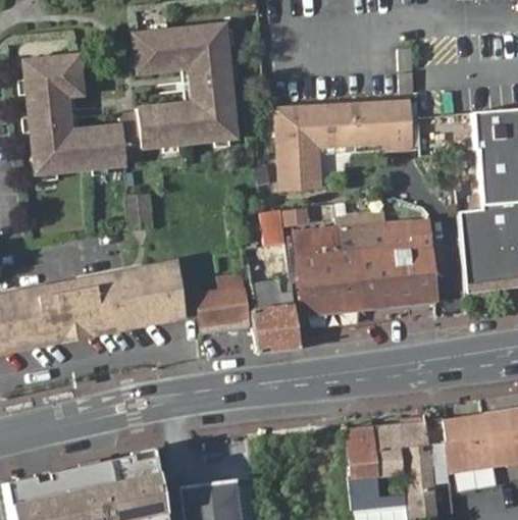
[(83,51),(22,58),(35,176),(128,166),(130,173),(146,171),(144,150),(241,139),(225,20),(134,33),(140,74),(188,67),(191,100),(138,107),(139,113),(134,114),(122,115),(123,121),(75,125),(72,97),(87,95),(83,51)]
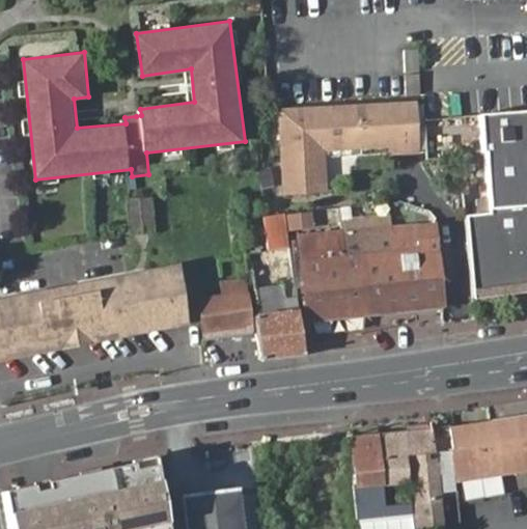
[(398,48),(400,71),(418,68),(417,46),(398,48)]
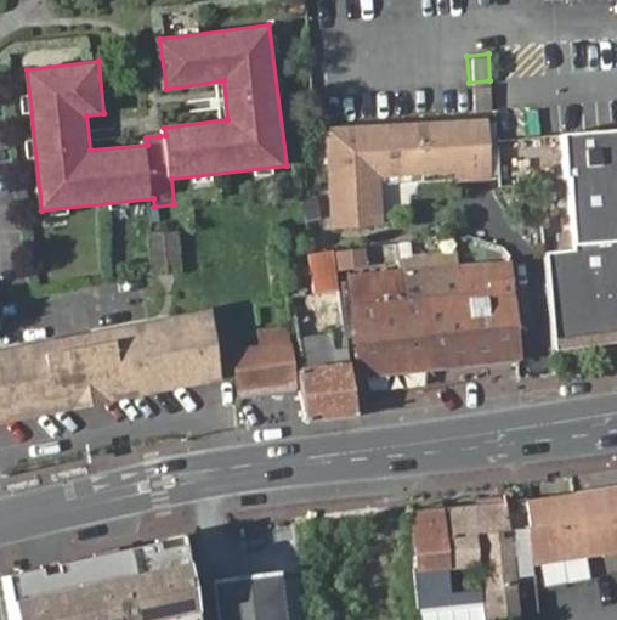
[(469,90),(469,106),(491,106),(491,89),(469,90)]
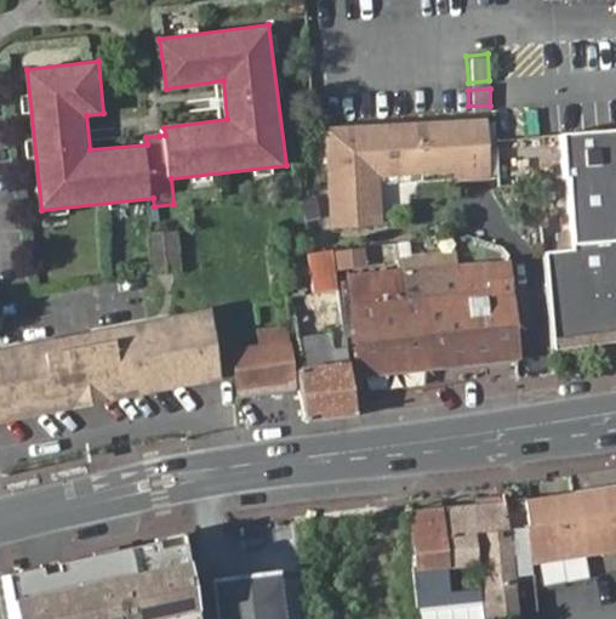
[(334,130),(341,226),(383,223),(380,168),(466,162),(467,181),(492,180),(488,123),(484,121),(334,130)]
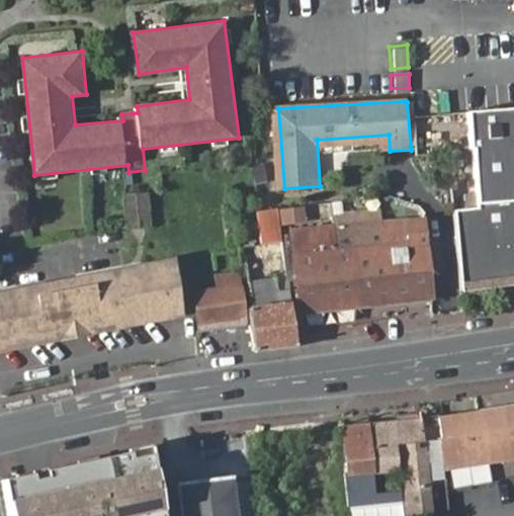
[(458,209),(462,290),(513,284),(513,107),(419,115),(420,154),(474,148),(479,209),(458,209)]
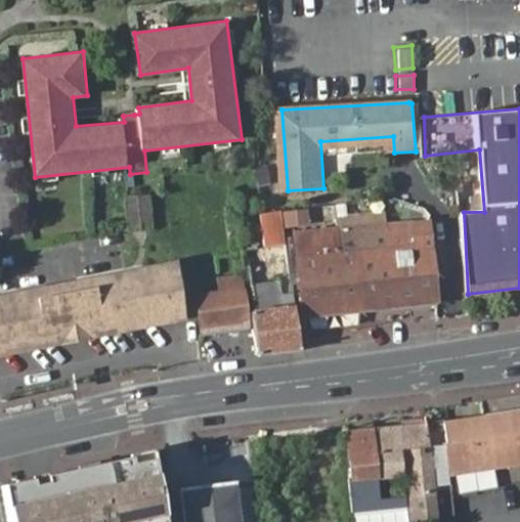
[(135,198),(138,230),(159,228),(156,196),(135,198)]
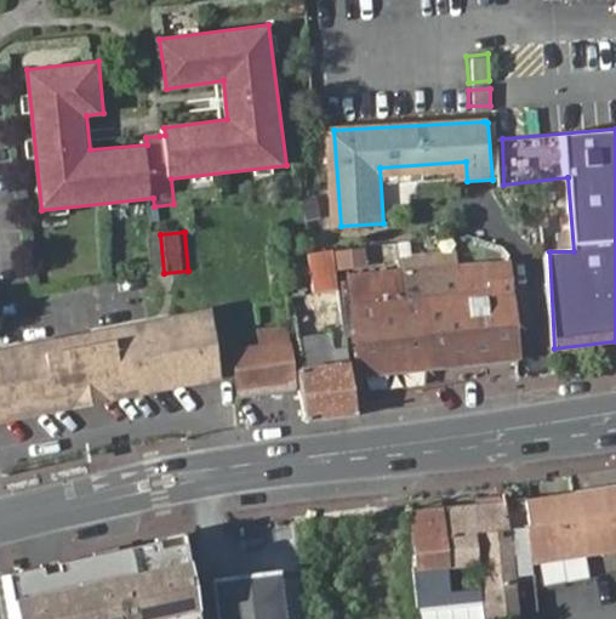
[(520,359),(512,266),(461,270),(460,254),(401,260),(401,272),(374,274),(374,277),(358,278),(361,311),(364,311),(369,376),(520,359)]
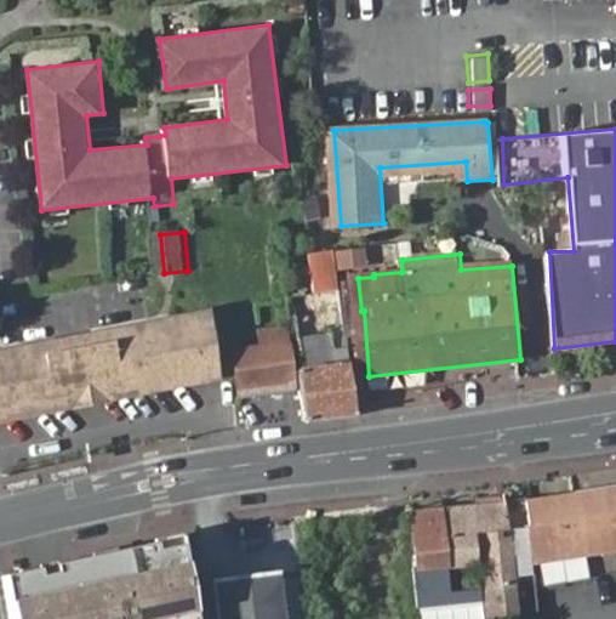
[(221,311),(95,336),(107,396),(228,372),(221,311)]
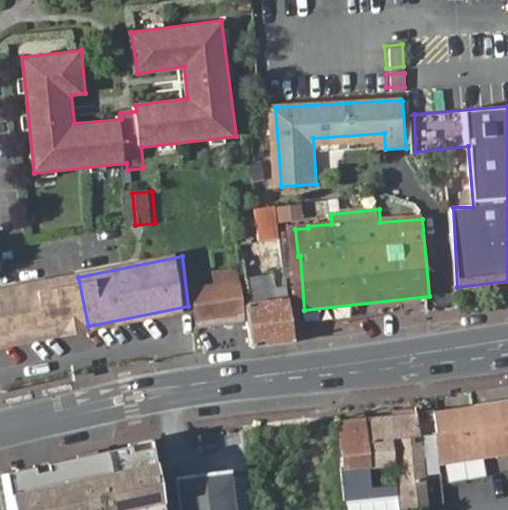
[(78,277),(54,281),(64,331),(88,326),(78,277)]
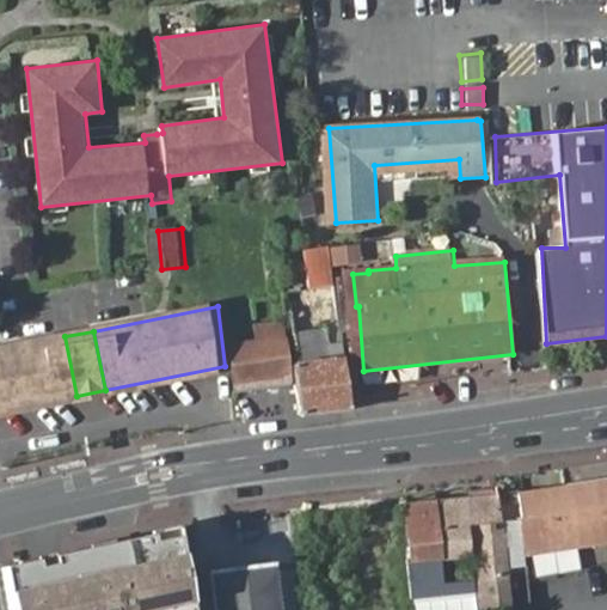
[(65,336),(0,348),(0,410),(77,396),(65,336)]
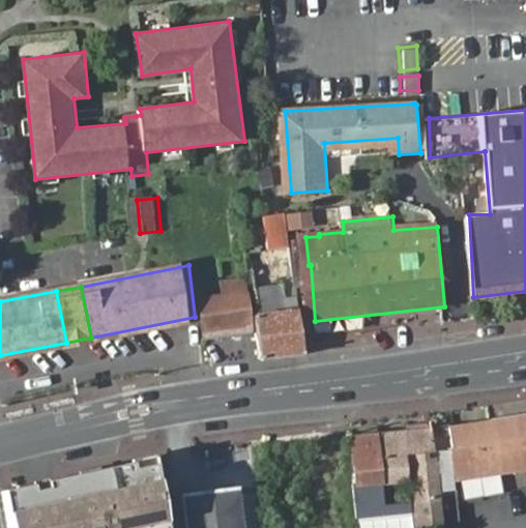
[(205,298),(209,329),(255,322),(250,291),(205,298)]
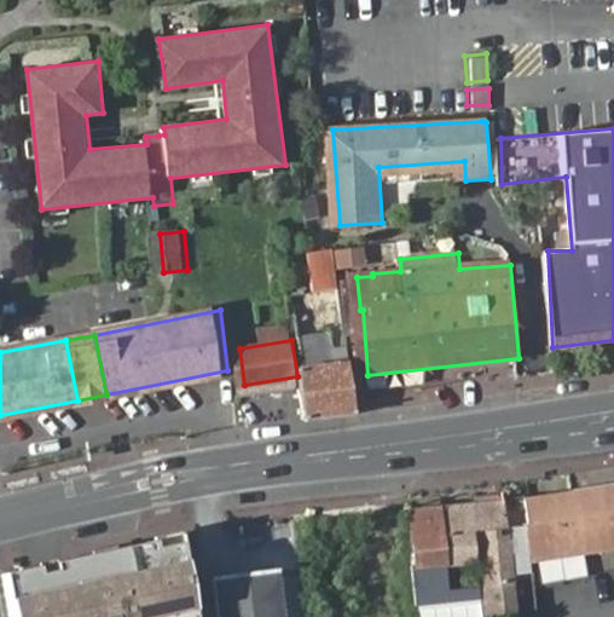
[(353,364),(302,369),(307,421),(358,416),(353,364)]
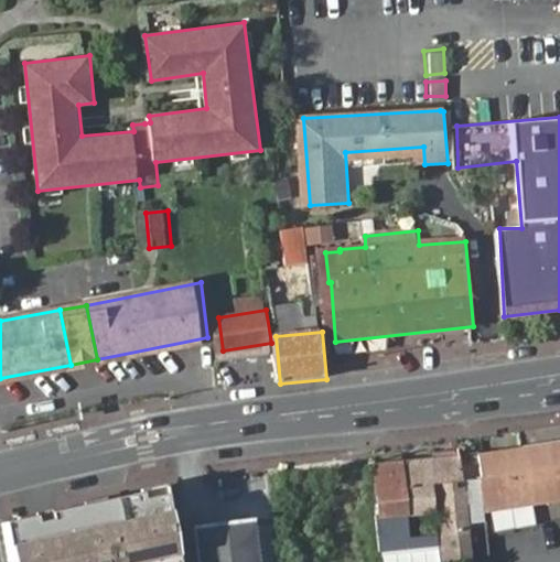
[(271,343),(223,350),(226,364),(273,355),(271,343)]
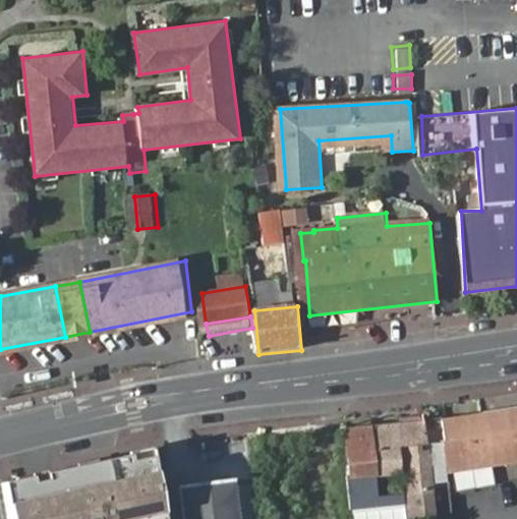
[(516,407),(449,417),(455,469),(516,459),(516,407)]
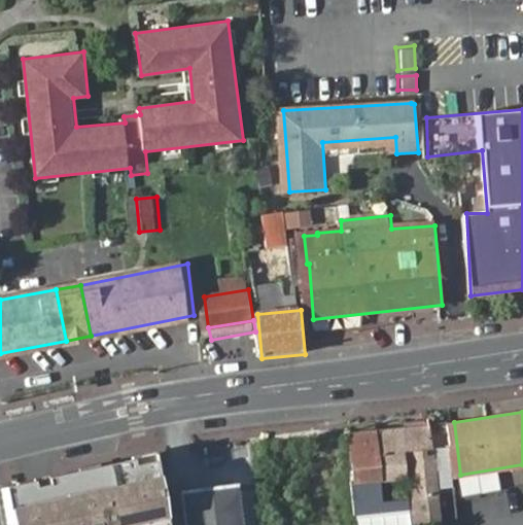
[(351,431),(356,480),(350,482),(355,524),(443,524),(431,423),(351,431)]
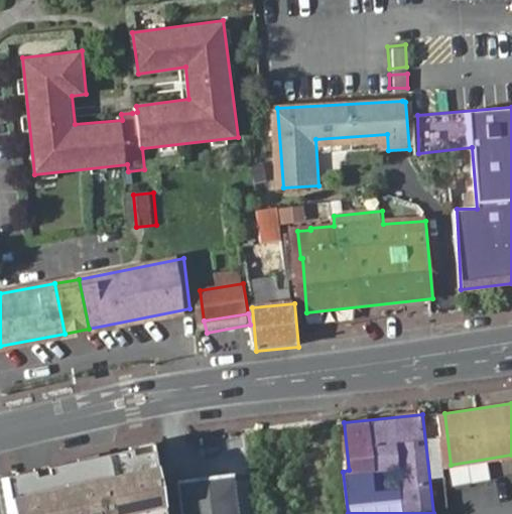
[(45,471),(6,477),(12,513),(163,513),(153,453),(45,471)]
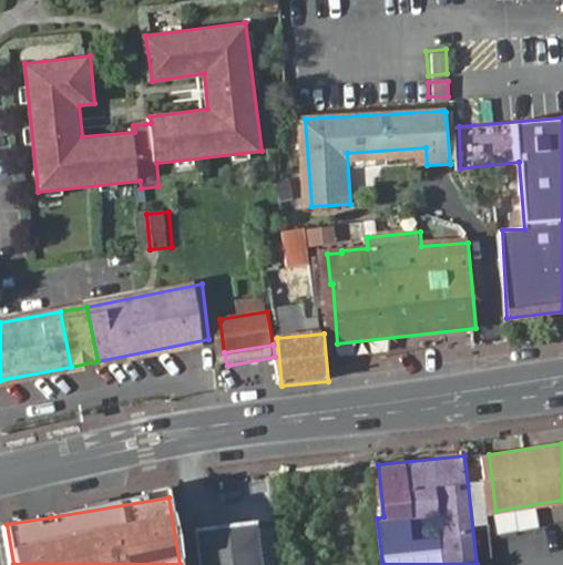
[(198,526),(202,564),(264,564),(259,519),(198,526)]
